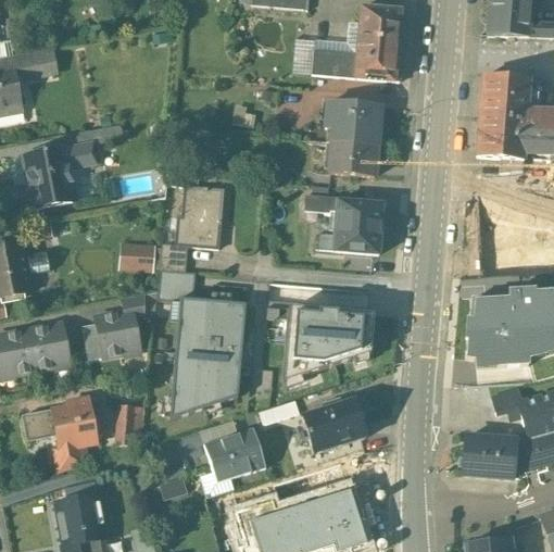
[(490,0),(488,34),(529,35),(530,23),(531,0),(490,0)]
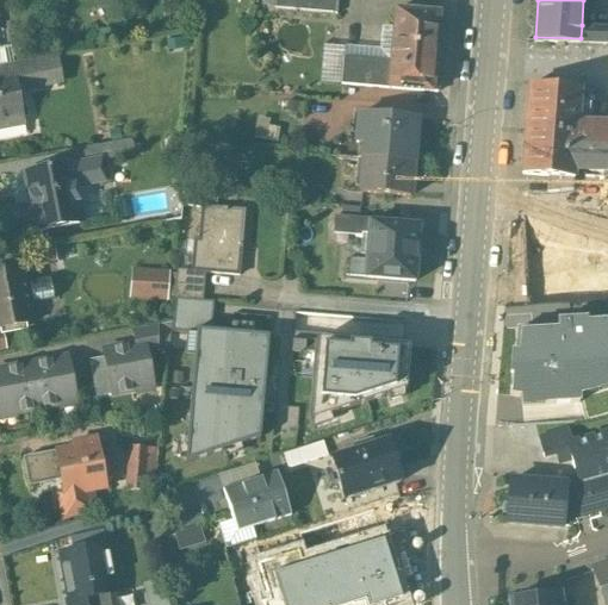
[(436,57),(441,7),(398,2),(394,54),(436,57)]
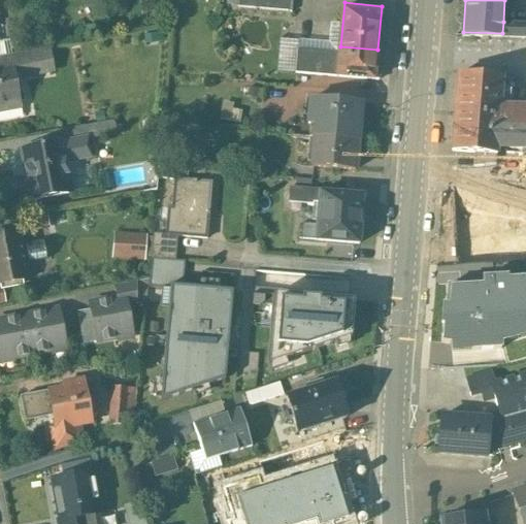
[(340,46),(299,42),(297,66),(381,73),(387,7),(382,6),(377,50),(340,46)]
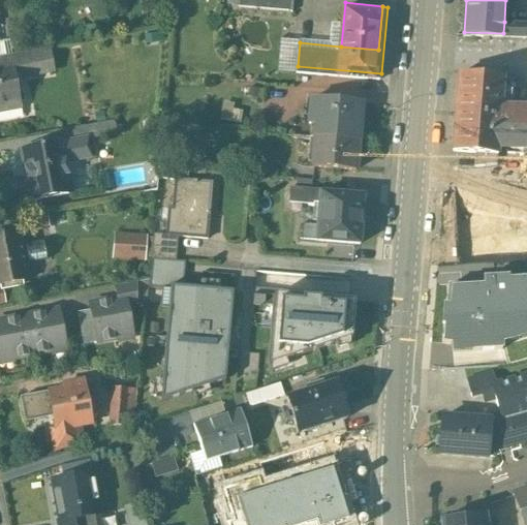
[(504,22),(503,33),(526,33),(526,21),(514,19),(514,22),(504,22)]
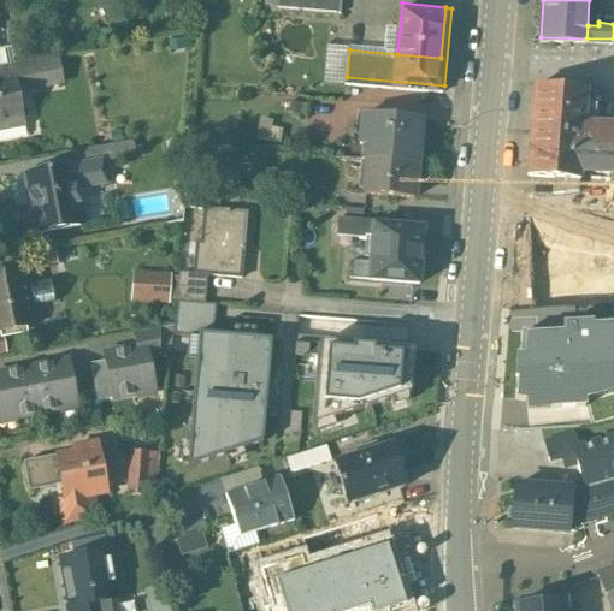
[(0,76),(16,73),(17,76),(46,70),(43,54),(0,61),(0,76)]
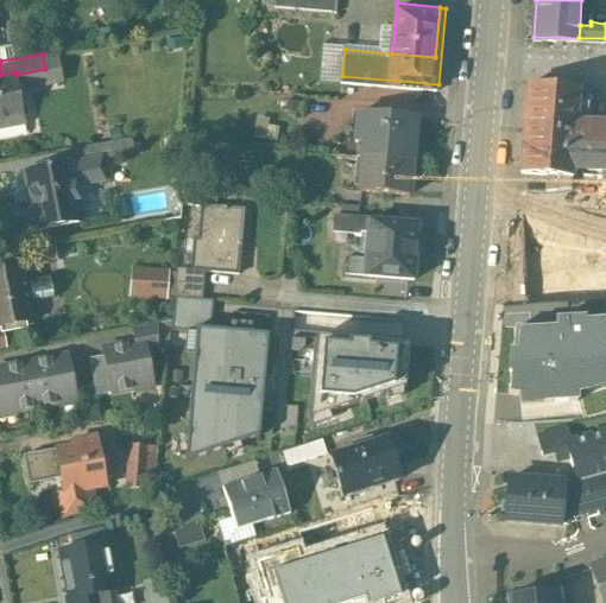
[(0,75),(0,116),(24,113),(17,75),(16,73),(0,75)]
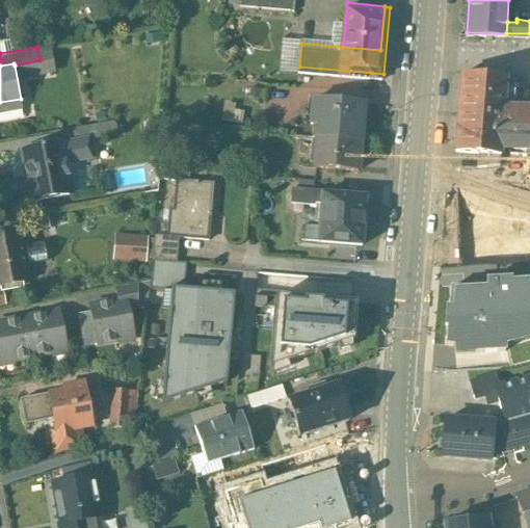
[(507,75),(461,70),(456,148),(478,149),(500,151),(501,143),(504,103),(507,82),(507,75)]
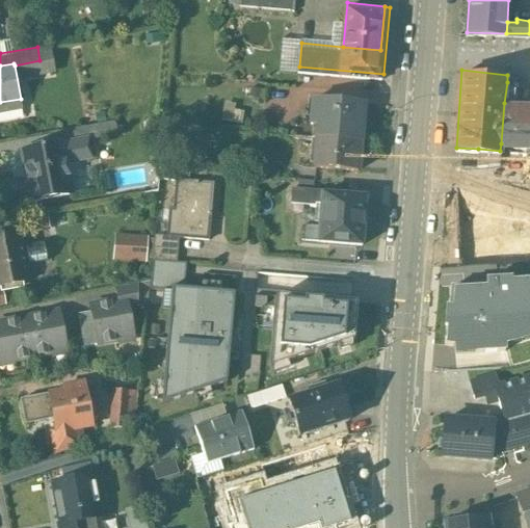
[(504,103),(513,104),(515,83),(507,82),(504,103)]
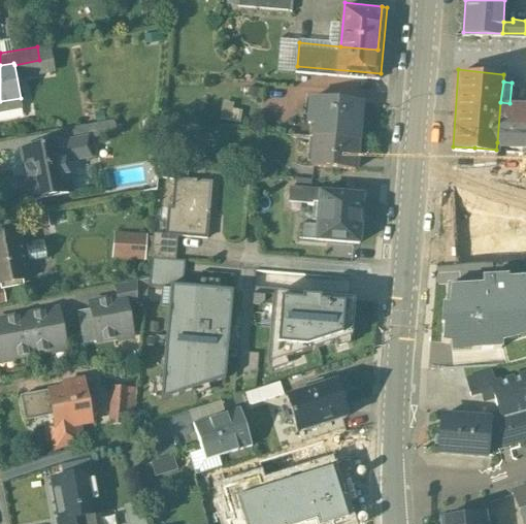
[(360,99),(310,94),(308,120),(317,121),(314,162),(355,166),(360,99)]
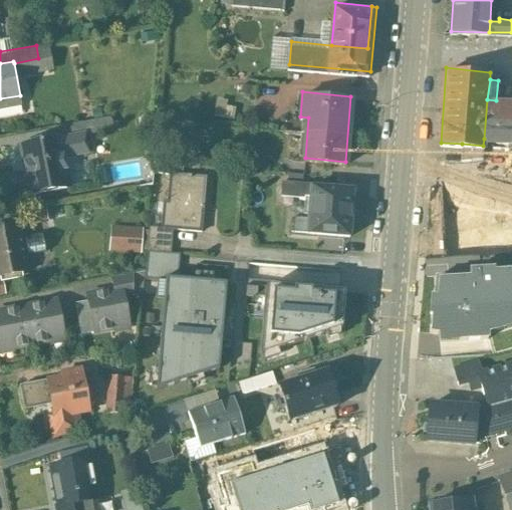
[(511,100),(496,100),(487,99),(484,139),(511,140),(511,100)]
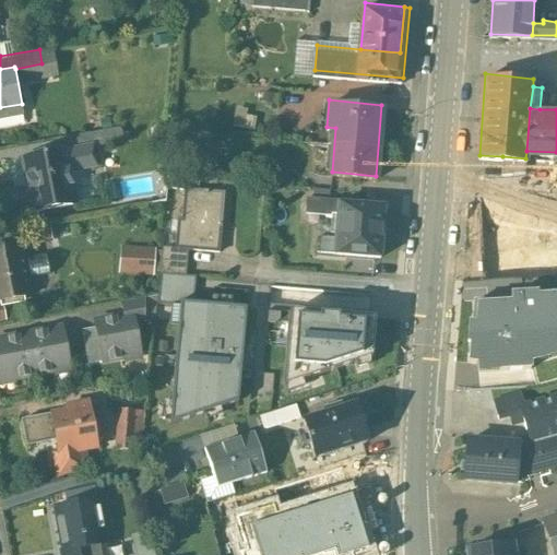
[(62,133),(64,144),(66,144),(66,145),(93,140),(90,128),(62,133)]
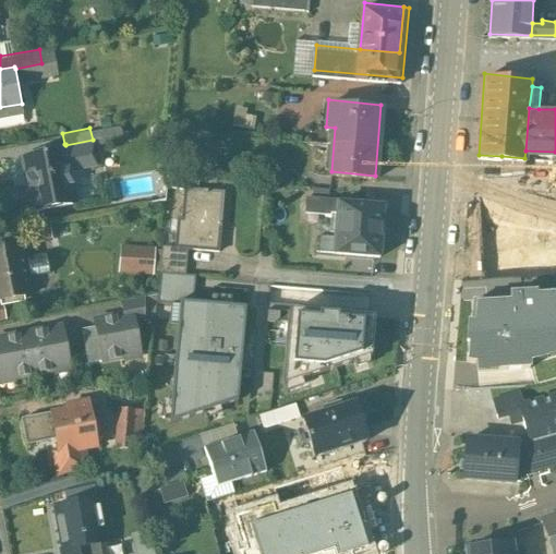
[(29,181),(0,188),(0,209),(1,214),(43,205),(43,203),(76,196),(70,165),(97,159),(93,140),(65,145),(65,144),(64,144),(24,153),(29,181)]
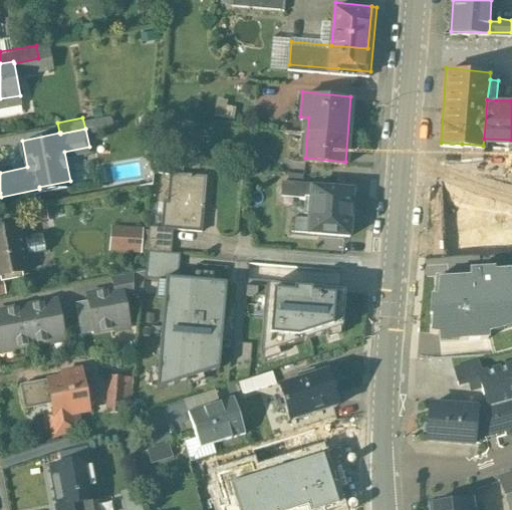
[(483,156),(483,146),(462,144),(462,157),(471,157),(483,156)]
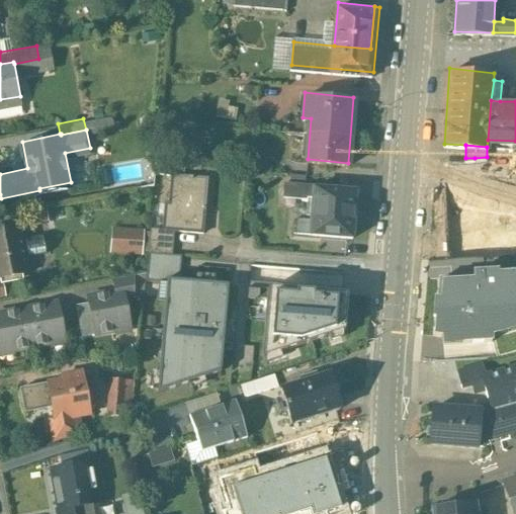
[(172,172),(184,173),(185,162),(157,159),(156,171),(172,172)]
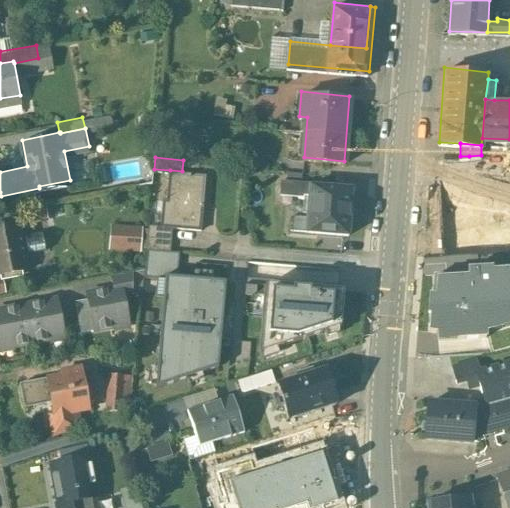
[(182,171),(170,170),(167,198),(163,197),(161,224),(172,225),(201,227),(206,173),(182,171)]
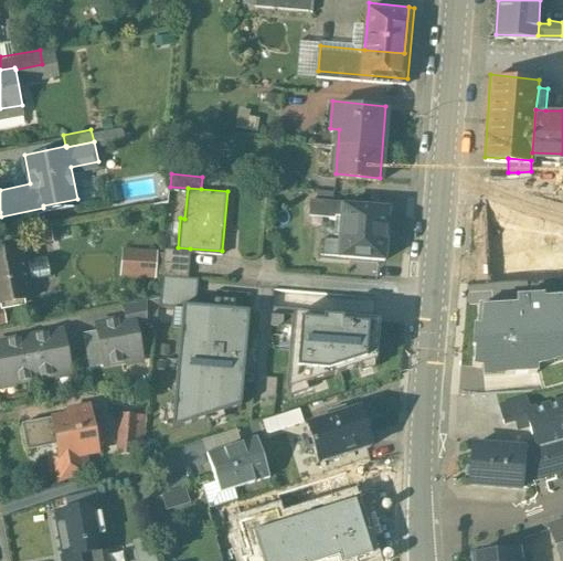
[(342,214),(342,201),(310,199),(309,212),(342,214)]
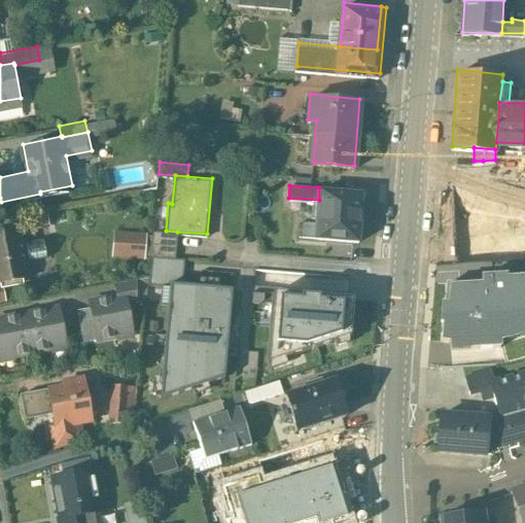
[(362,190),(319,187),(319,200),(316,236),(359,238),(360,222),(363,222),(364,208),(361,208),(362,190)]
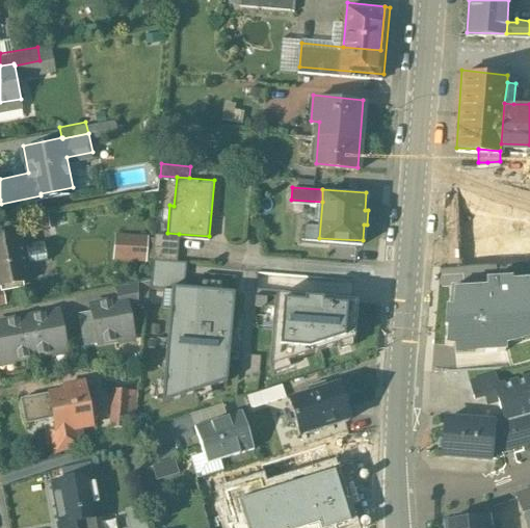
[(517,189),(464,193),(466,231),(476,230),(477,244),(499,243),(499,239),(513,238),(513,242),(529,241),(529,199),(517,200),(517,189)]
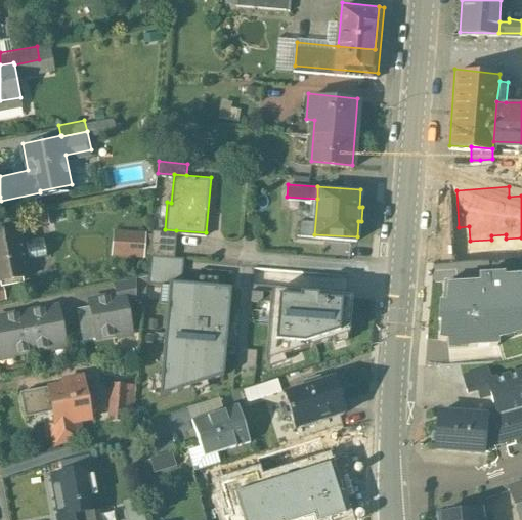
[(20,225),(0,228),(0,278),(30,273),(27,257),(24,240),(20,225)]
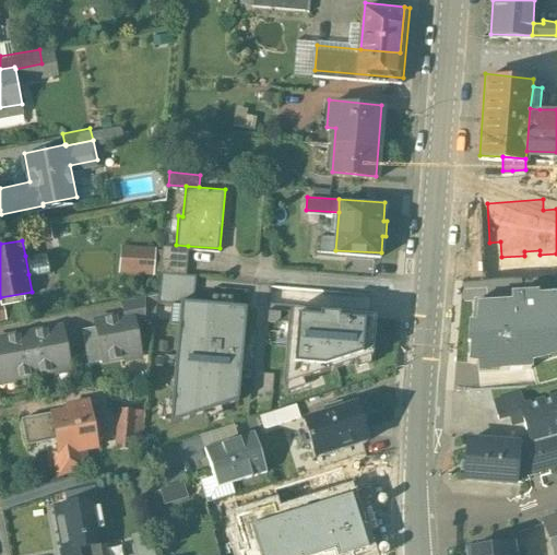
[(122,269),(158,270),(158,241),(122,240),(122,269)]
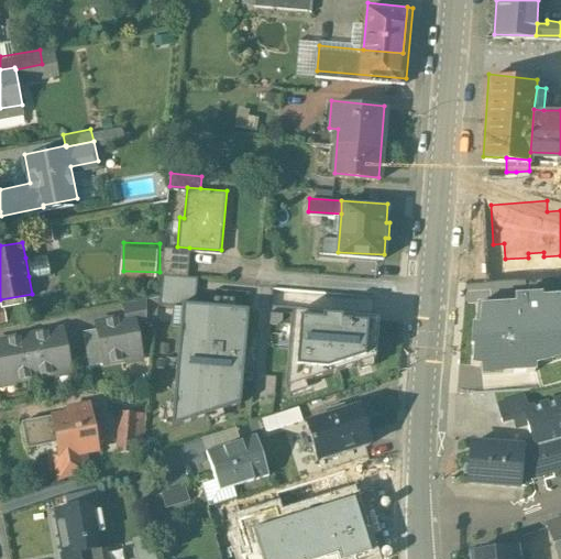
[(188,261),(189,248),(177,247),(165,245),(164,259),(188,261)]
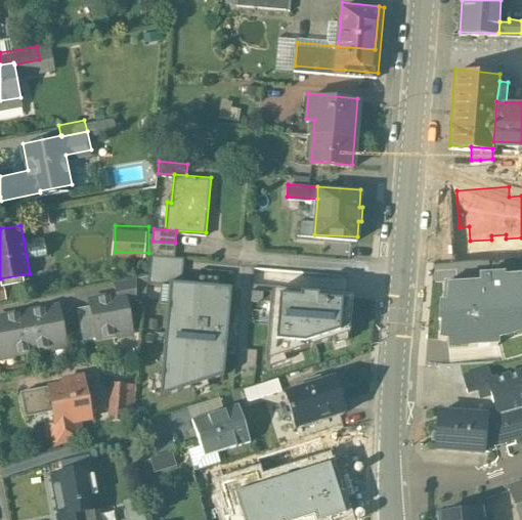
[(44,235),(24,240),(27,257),(47,253),(44,235)]
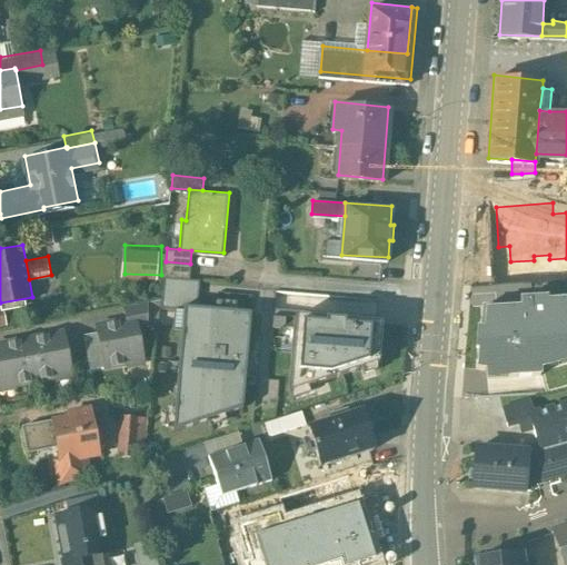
[(190,264),(166,261),(165,274),(189,276),(190,264)]
